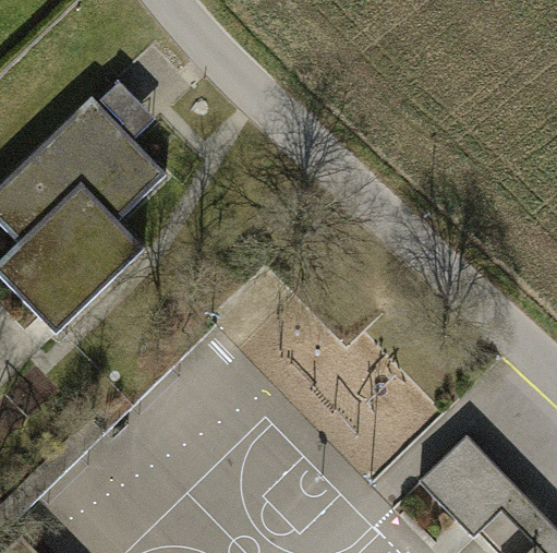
[(0,182),(0,221),(17,240),(0,257),(0,274),(56,333),(142,249),(114,220),(162,173),(88,97),(0,182)]
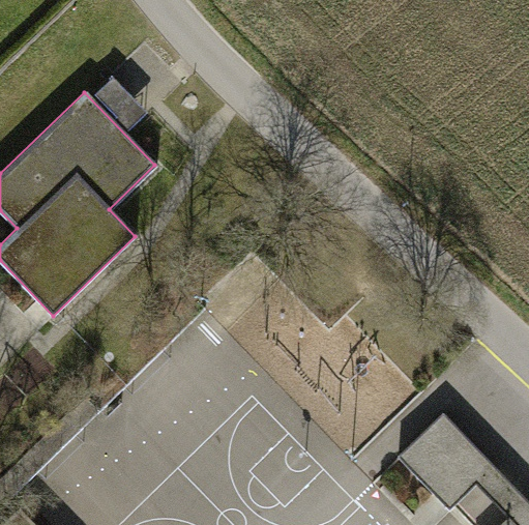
[(476,491),(497,471),(446,417),(404,457),(454,511),(476,491)]
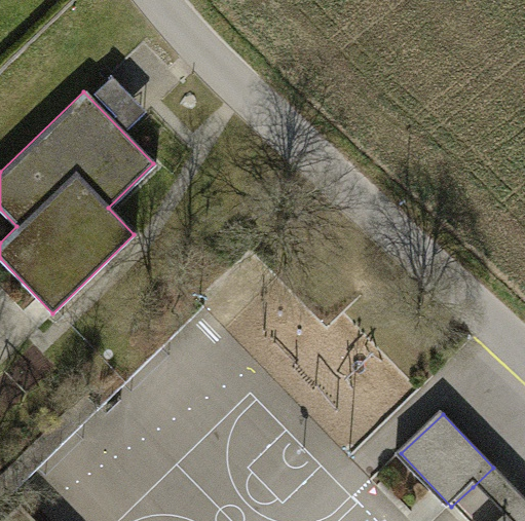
[(502,519),(524,499),(493,468),(473,487),(502,519)]
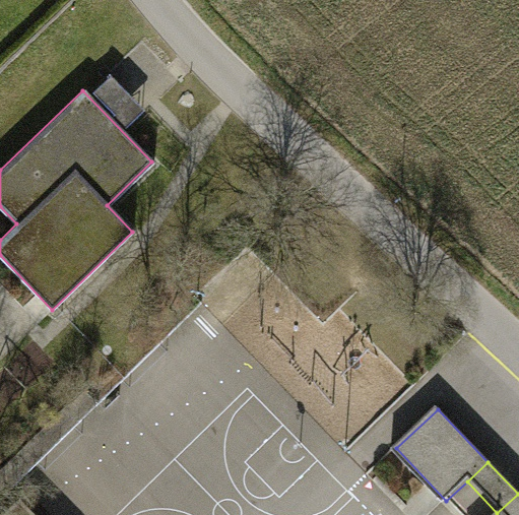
[(518,494),(497,513),(495,514),(518,514),(518,494)]
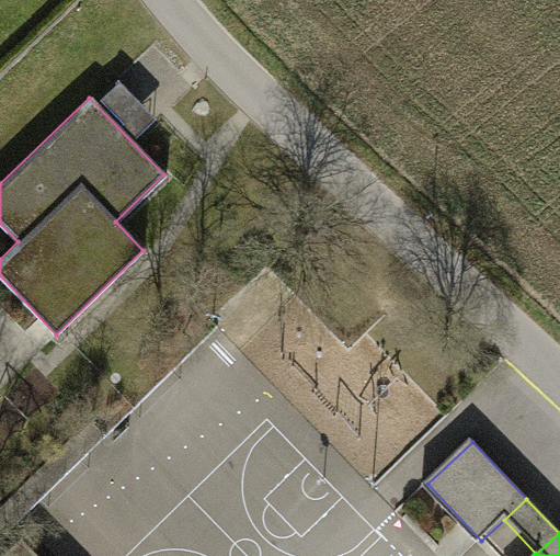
[(29,555),(12,539),(0,549),(0,555),(29,555)]
